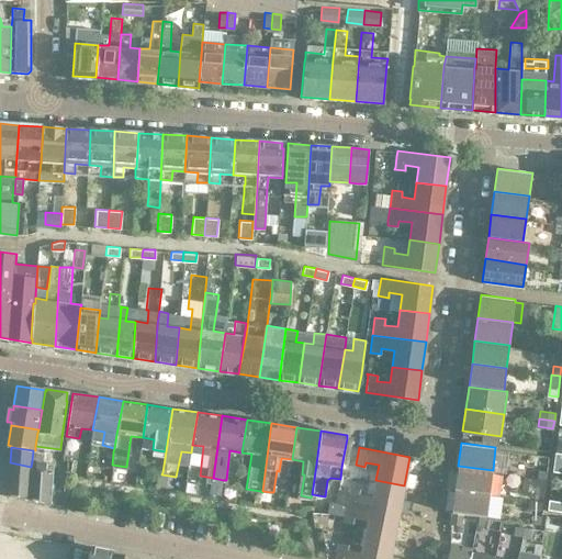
[(547,456),(534,454),(532,464),(546,466),(547,456)]
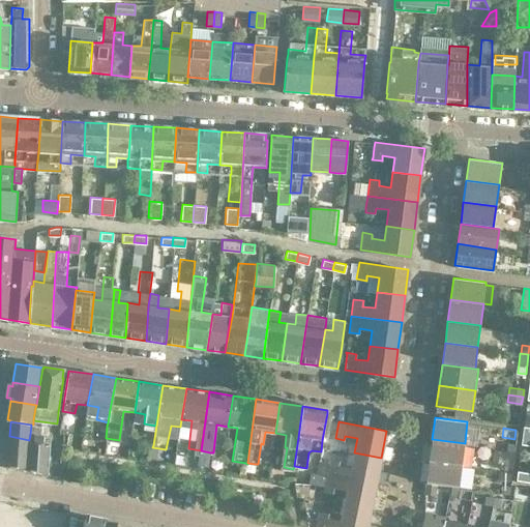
[(30,435),(29,440),(28,455),(27,469),(48,473),(50,437),(30,435)]
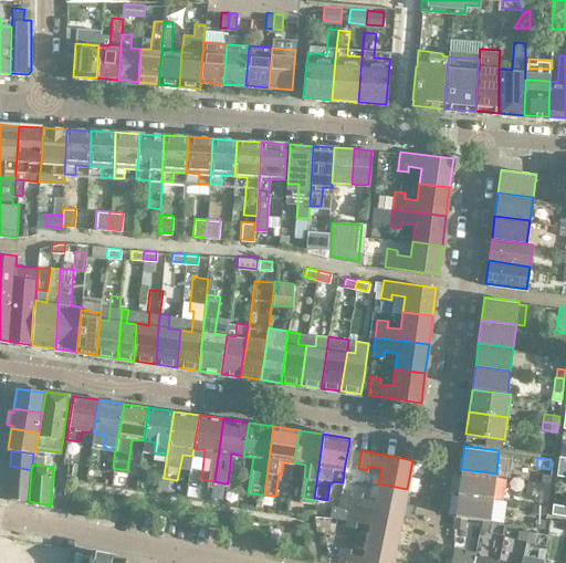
[(565,465),(558,465),(556,473),(565,475),(565,465)]
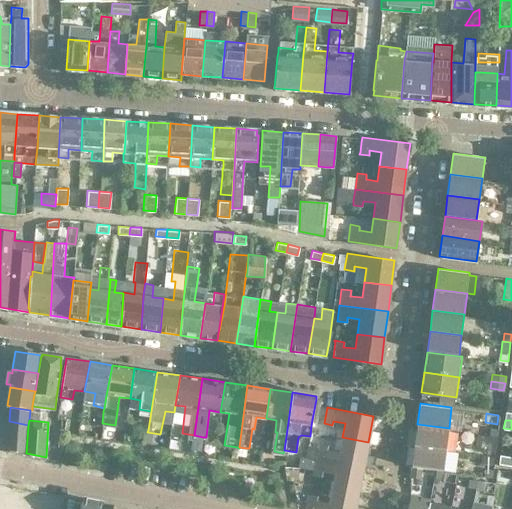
[(9,421),(8,435),(27,439),(28,425),(9,421)]
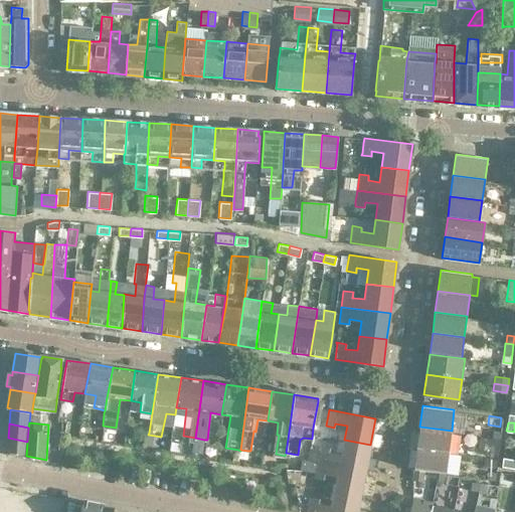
[(419,427),(416,447),(449,451),(464,453),(465,444),(450,441),(452,431),(419,427)]
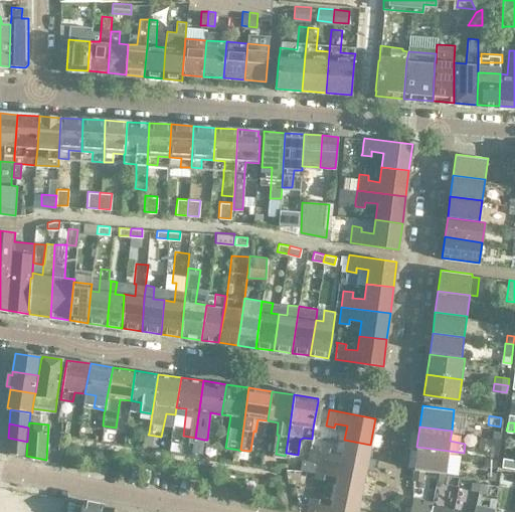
[(501,432),(492,430),(491,438),(500,439),(501,432)]
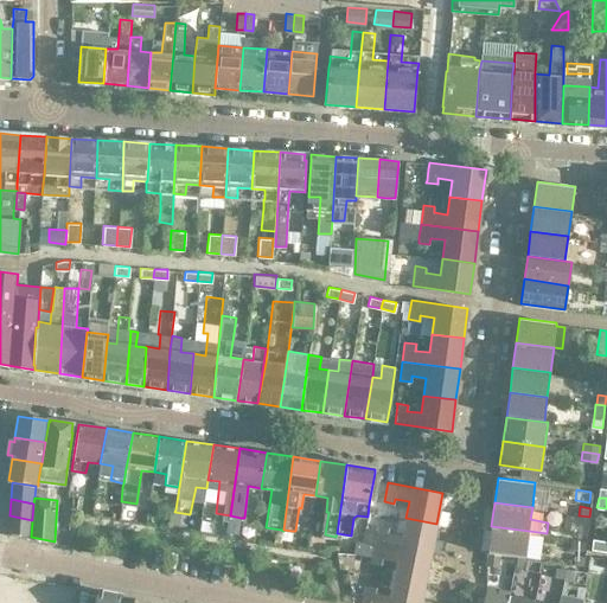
[(586,536),(589,517),(579,515),(566,513),(562,532),(586,536)]
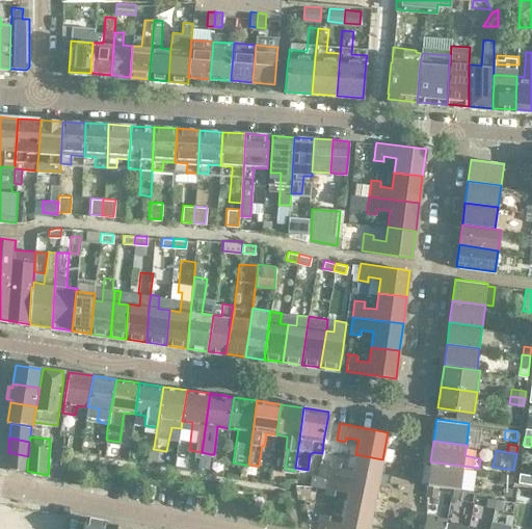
[(28,456),(8,452),(6,468),(27,471),(28,456)]
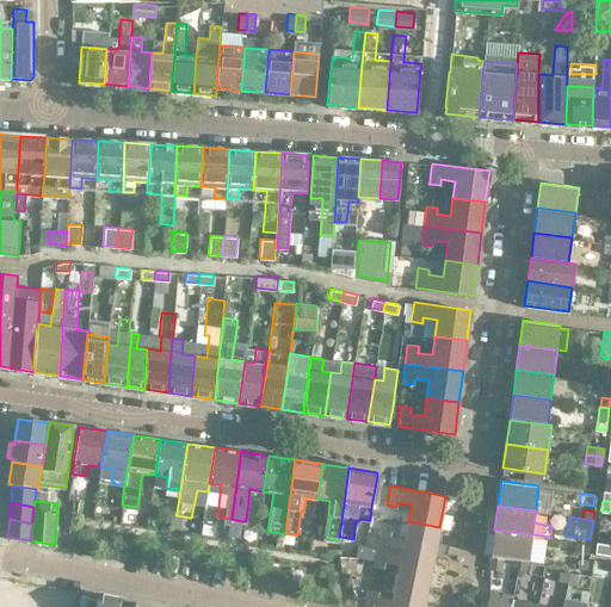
[(240,533),(242,521),(232,519),(230,524),(229,522),(228,532),(240,533)]
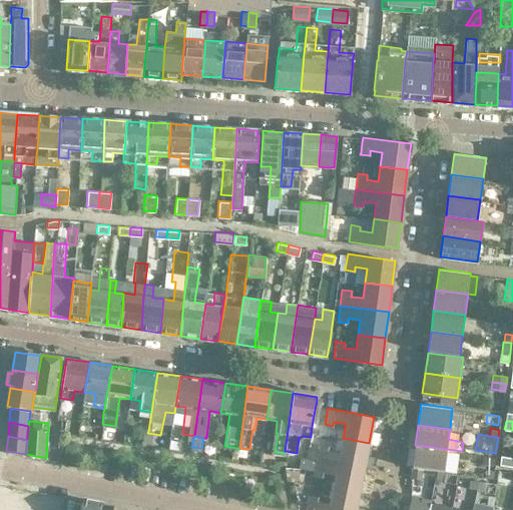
[(319,444),(316,459),(364,469),(369,443),(343,438),(340,453),(328,451),(329,446),(319,444)]
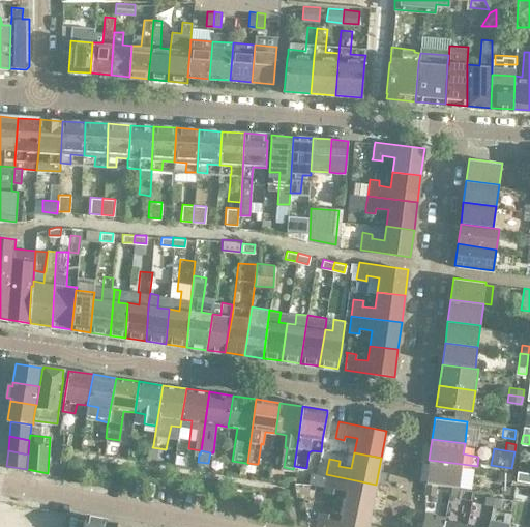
[(429,460),(425,481),(451,485),(459,486),(461,473),(475,475),(477,466),(462,464),(429,460)]
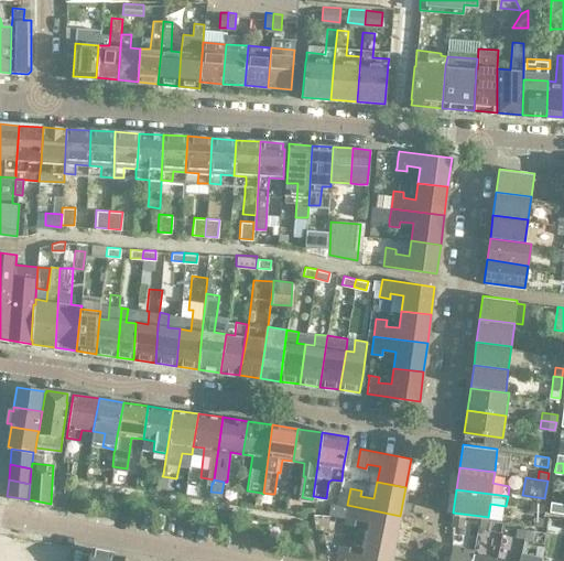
[(270,502),(271,494),(263,493),(263,494),(261,493),(260,500),(270,502)]
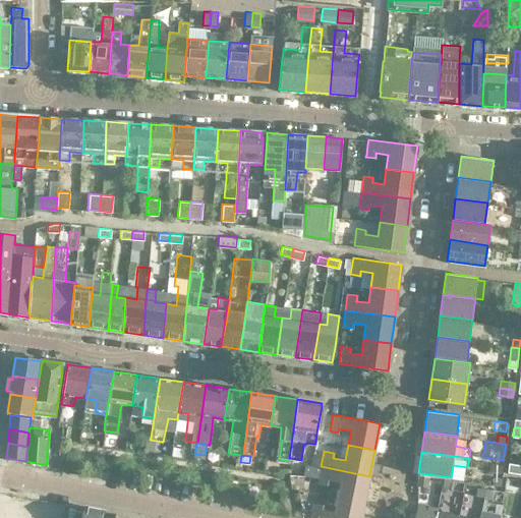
[(321,467),(321,466),(321,465),(306,462),(304,472),(319,475),(321,467)]
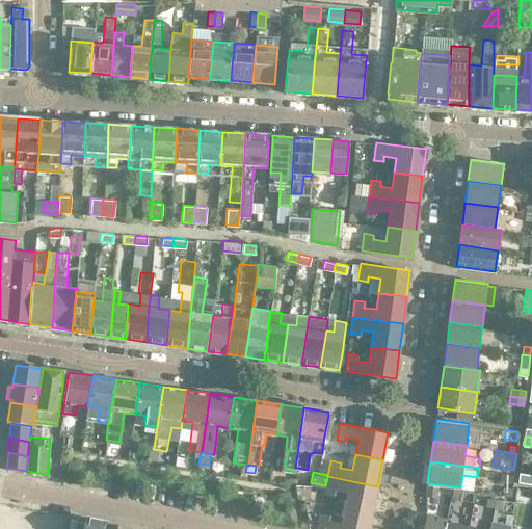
[(531,482),(531,473),(520,472),(519,481),(531,483),(531,482)]
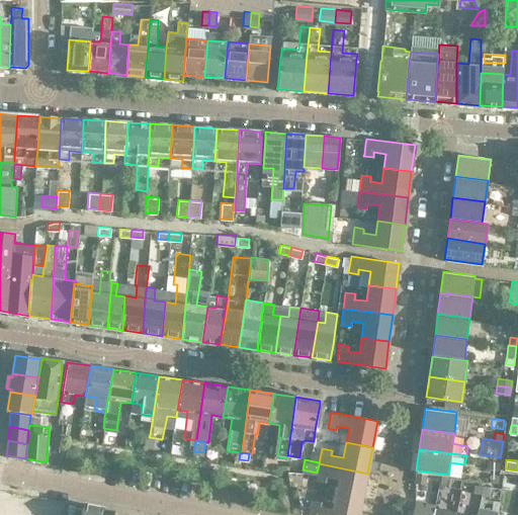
[(497,474),(498,463),(490,462),(489,473),(497,474)]
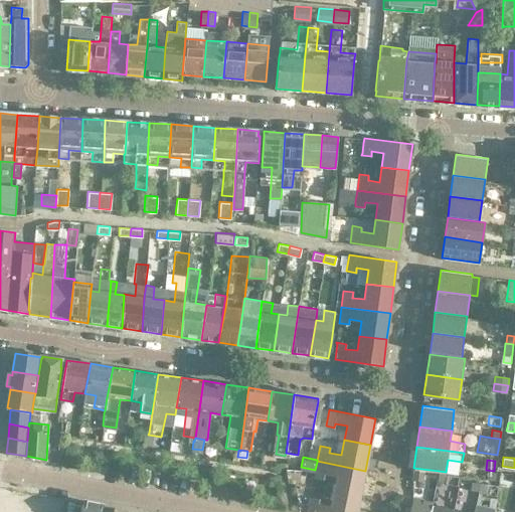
[(317,461),(317,462),(315,470),(314,477),(324,478),(325,474),(336,476),(333,491),(360,497),(365,471),(317,461)]
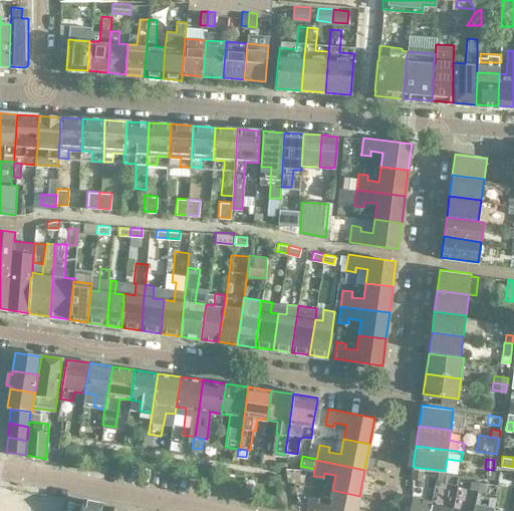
[(422,479),(423,470),(413,468),(412,478),(413,478),(422,479)]
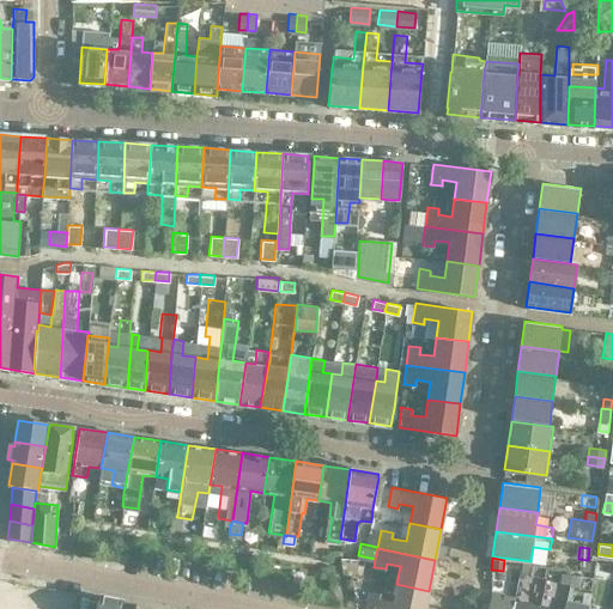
[(539,574),(541,564),(530,561),(522,560),(520,571),(539,574)]
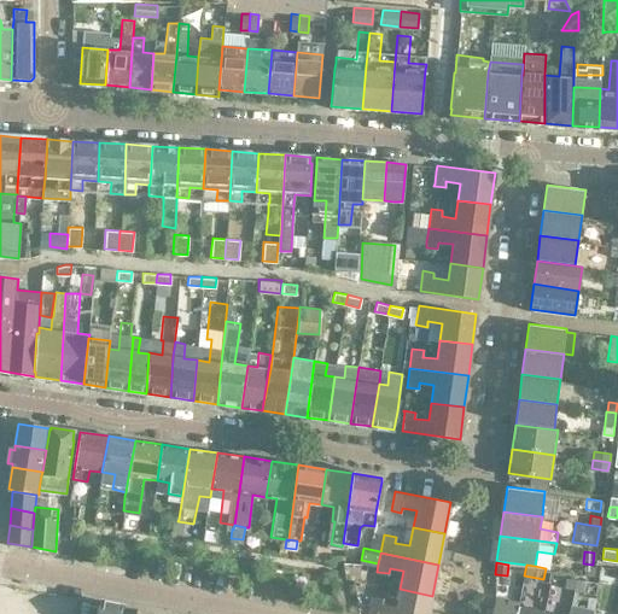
[(592,578),(594,566),(582,565),(579,577),(592,578)]
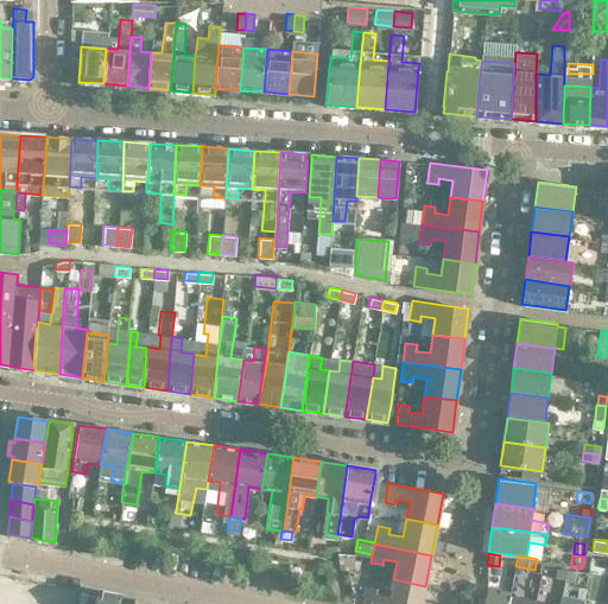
[(563,580),(565,568),(555,567),(553,579),(563,580)]
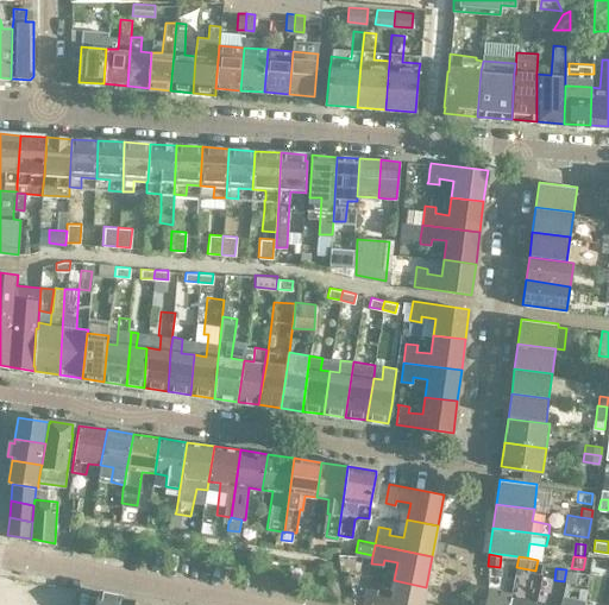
[(573,583),(575,571),(566,569),(564,581),(573,583)]
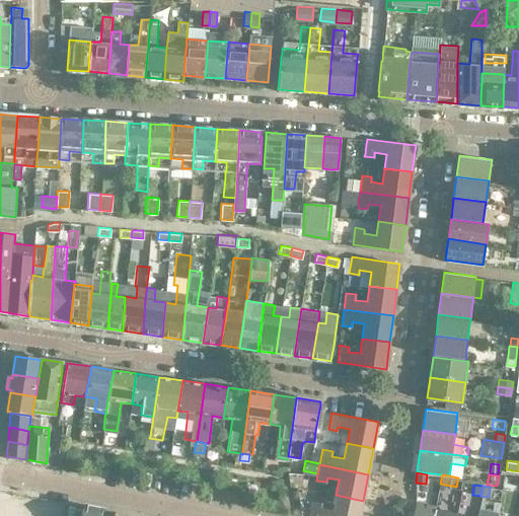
[(0,488),(0,515),(14,515),(20,492),(0,488)]
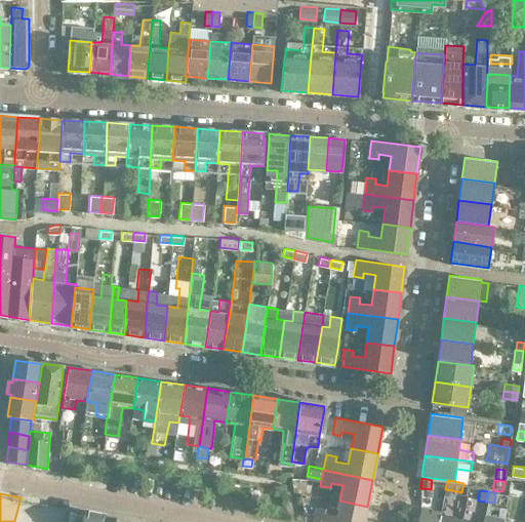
[(21,497),(14,521),(48,521),(52,505),(21,497)]
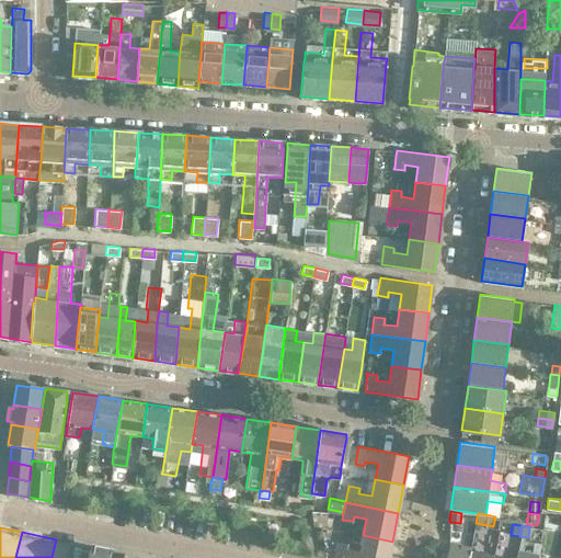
[(338,541),(335,555),(335,556),(334,557),(388,557),(392,542),(363,535),(359,550),(347,548),(348,543),(338,541)]
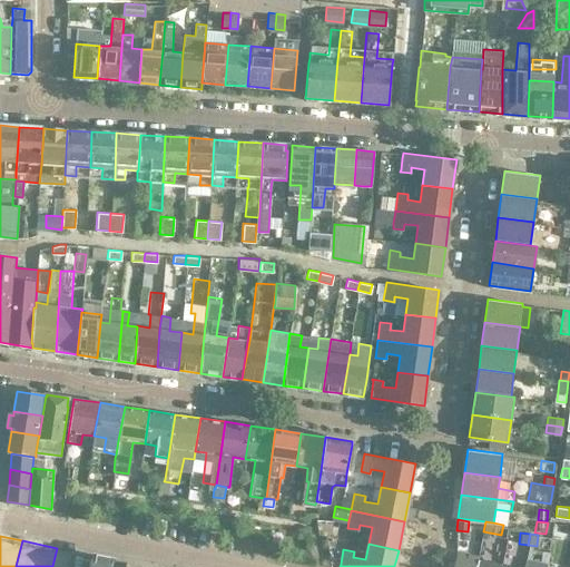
[(57,548),(52,566),(90,566),(94,555),(57,548)]
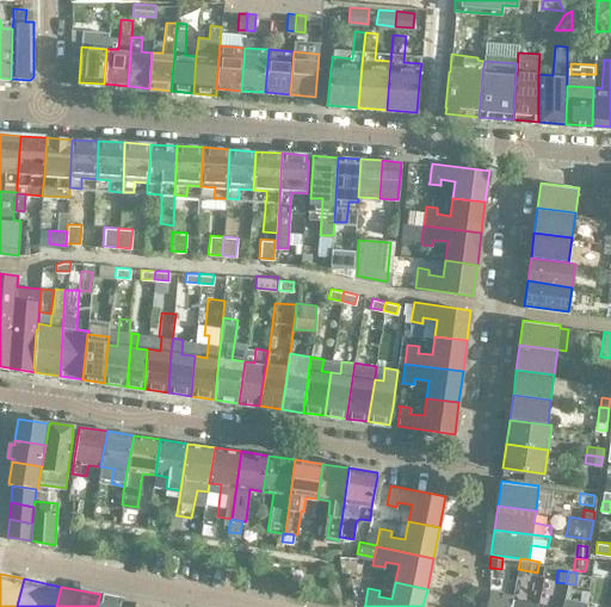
[(487,602),(486,606),(510,606),(512,599),(511,599),(512,594),(489,590),(487,602)]
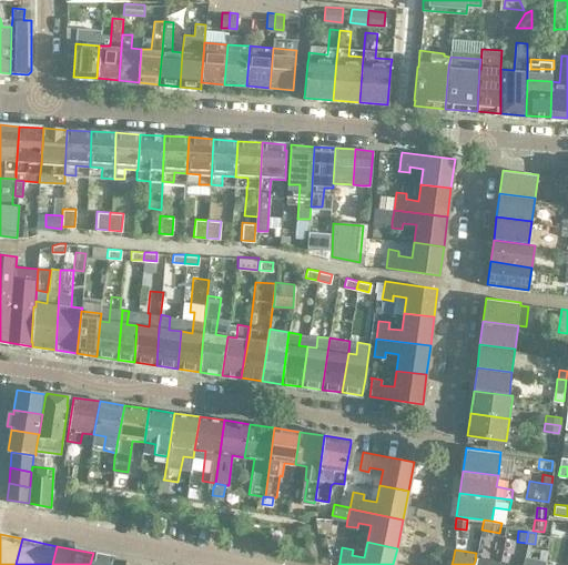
[(93,553),(90,564),(111,564),(112,560),(113,557),(93,553)]
